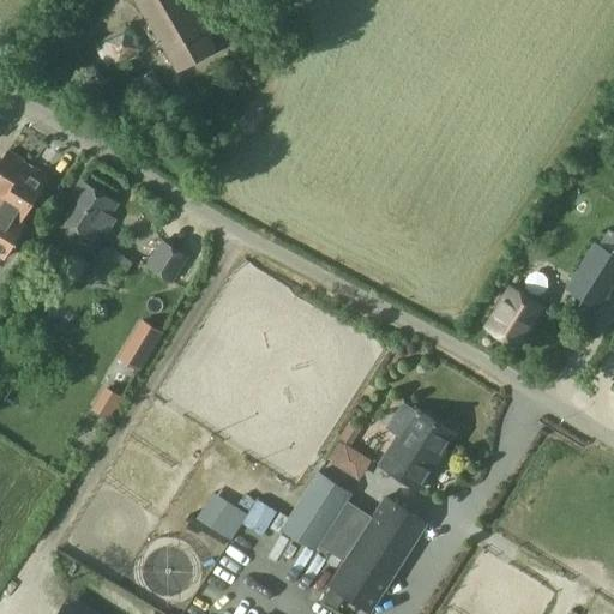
[(136,0),(178,71),(216,50),(186,0),(136,0)]
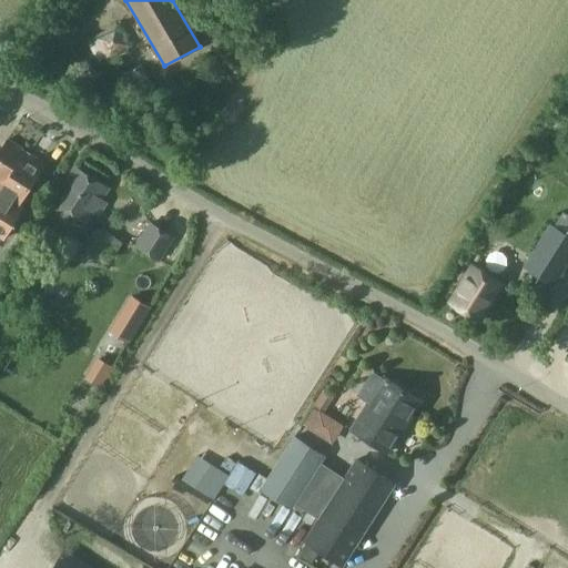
[(104,57),(128,47),(119,27),(95,38),(104,57)]
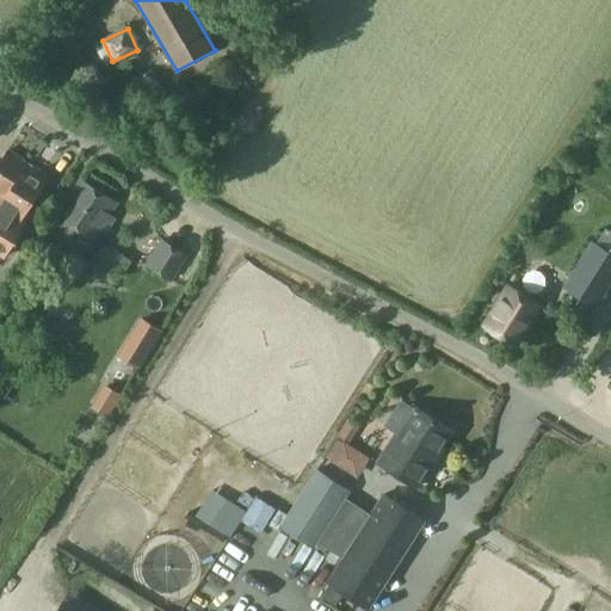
[(152,106),(166,97),(149,71),(136,79),(152,106)]
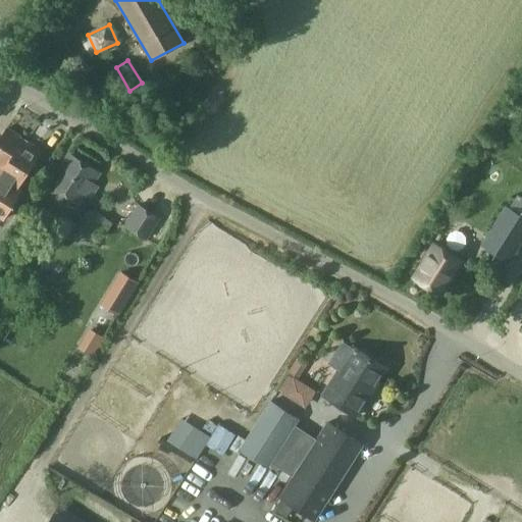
[(16,191),(21,181),(41,151),(7,129),(0,140),(0,167),(2,169),(0,172),(0,219),(2,221),(19,193),(16,191)]
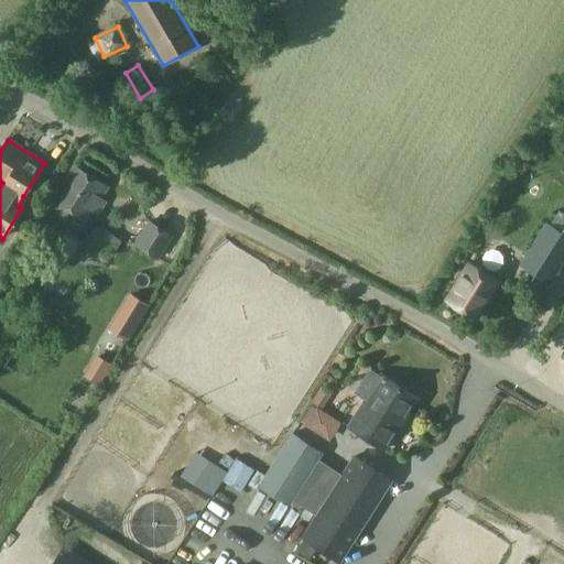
[(99,213),(106,202),(100,198),(107,187),(75,166),(54,199),(86,220),(94,209),(99,213)]
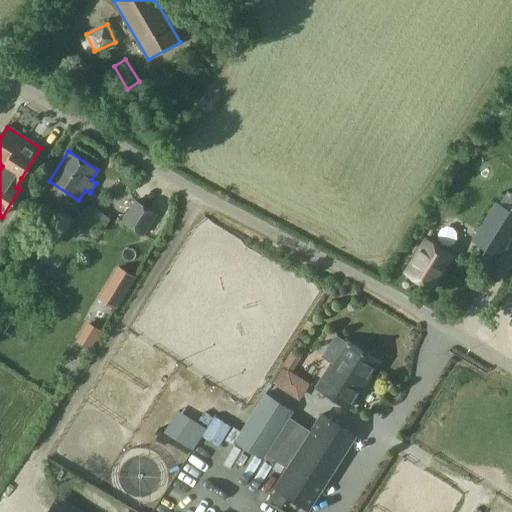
[(499,256),(511,235),(511,193),(508,191),(477,241),(499,256)]
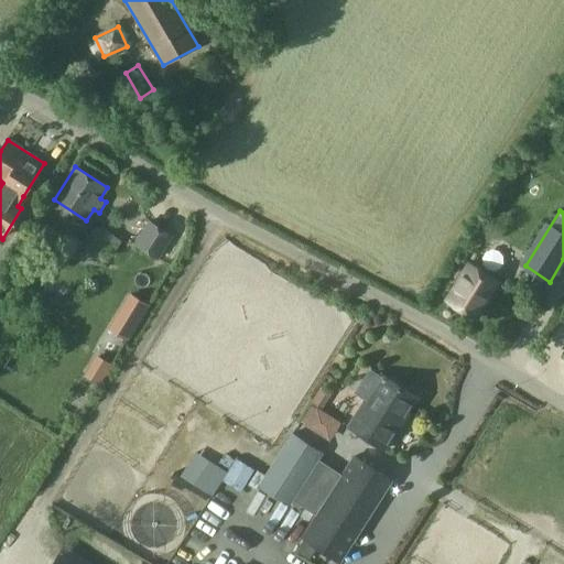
[(117,251),(123,240),(95,223),(88,235),(117,251)]
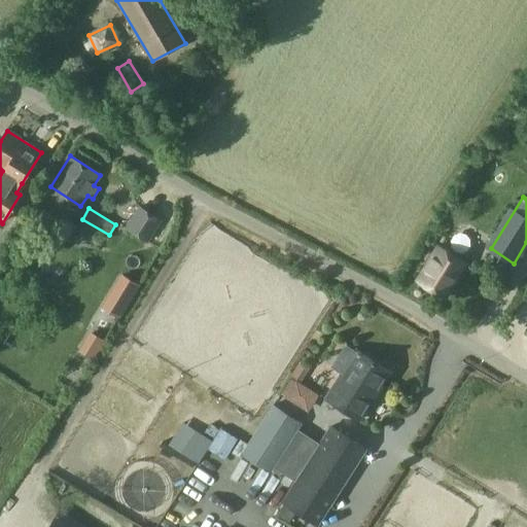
[(160,221),(139,208),(126,229),(146,242),(160,221)]
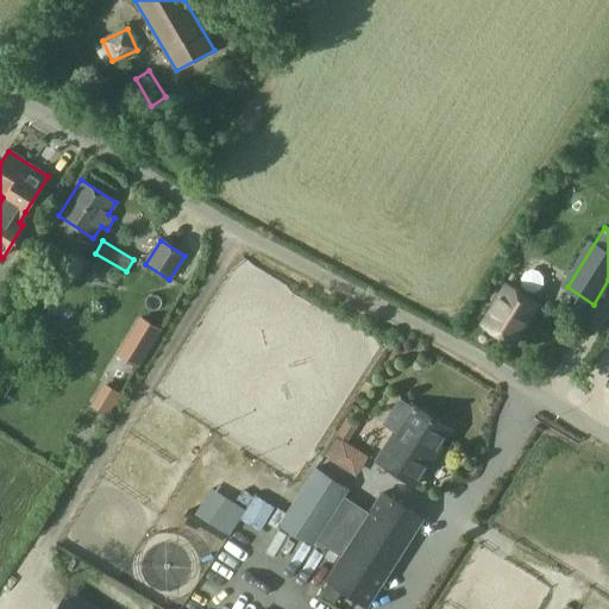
[(89,261),(70,249),(58,269),(76,282),(89,261)]
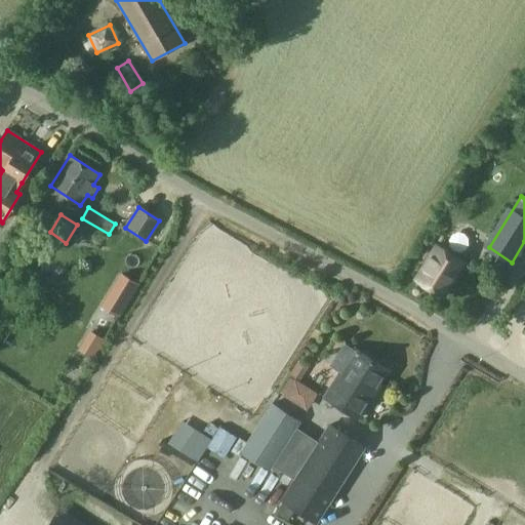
[(443,295),(463,264),(438,248),(418,279),(443,295)]
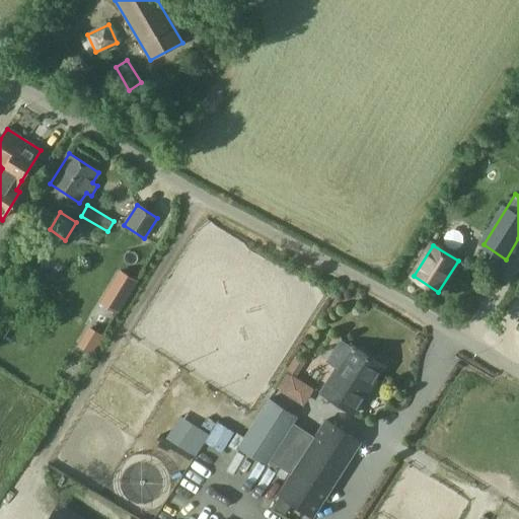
[(121,271),(103,301),(121,311),(138,281),(121,271)]
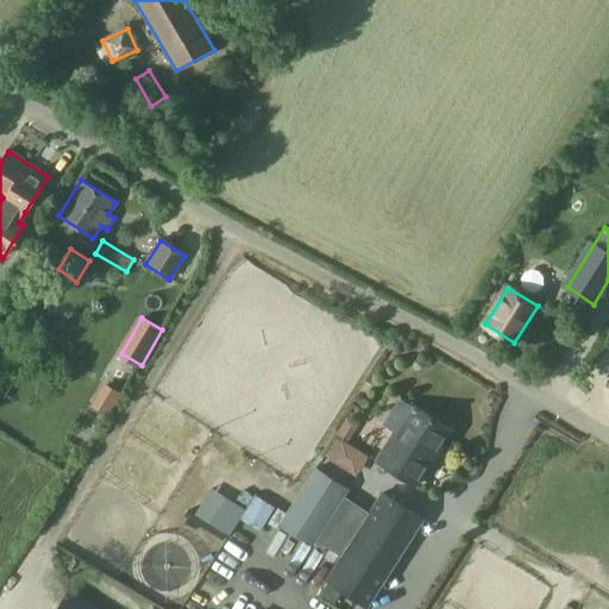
[(105,383),(93,405),(107,413),(119,393),(105,383)]
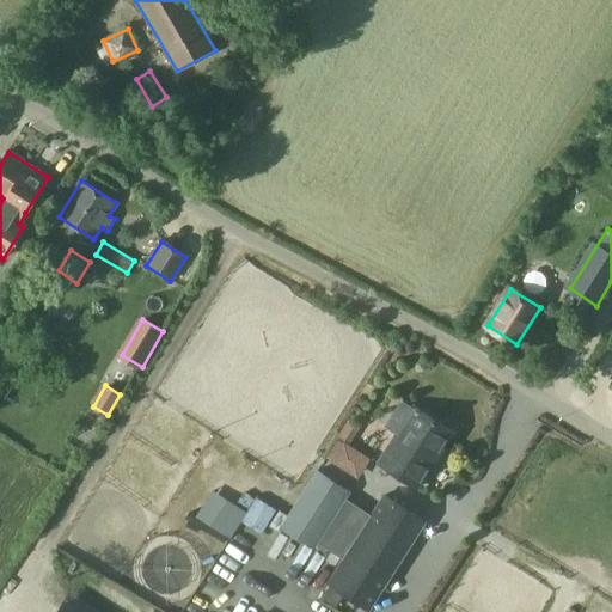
[(416,487),(452,432),(415,408),(379,464),(416,487)]
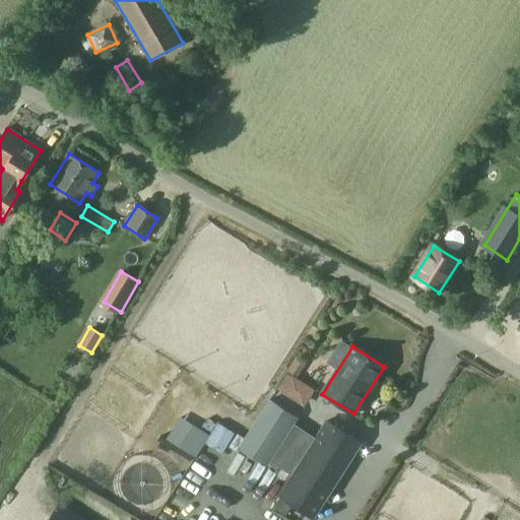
[(300,408),(313,391),(284,370),(272,386),(300,408)]
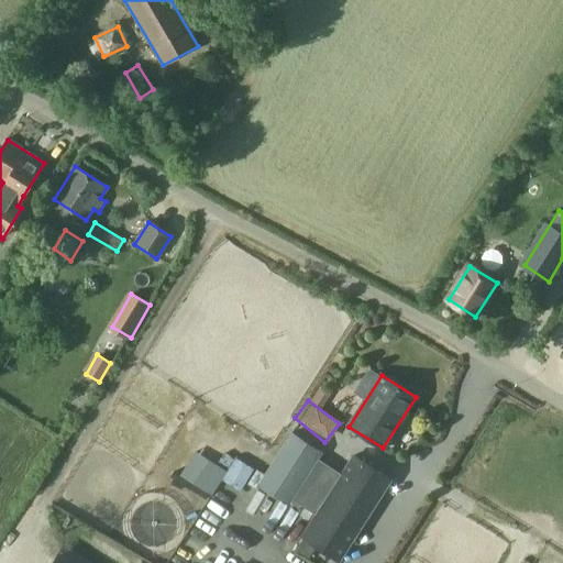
[(290,504),(322,453),(294,435),(262,486),(290,504)]
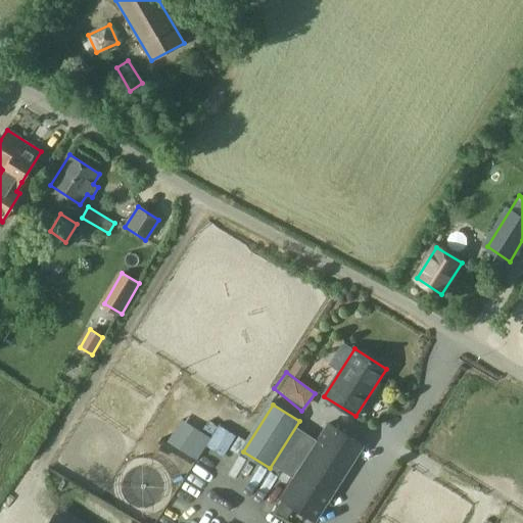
[(387,432),(395,417),(386,413),(378,428),(387,432)]
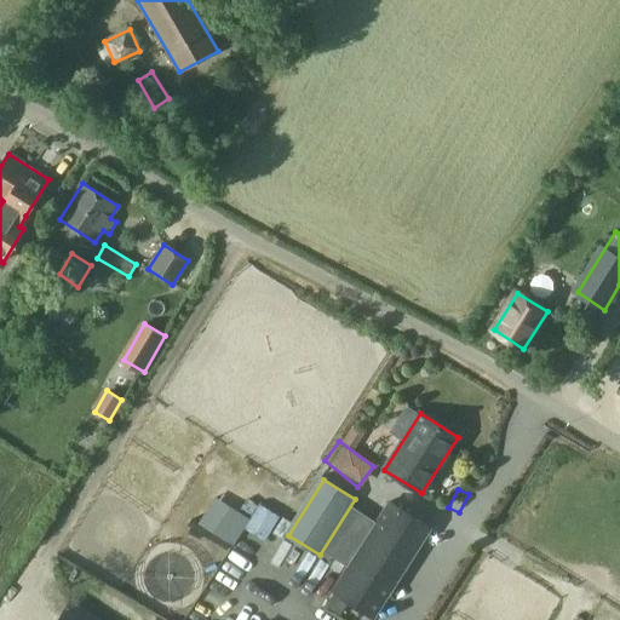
[(230,534),(244,510),(222,499),(210,523),(230,534)]
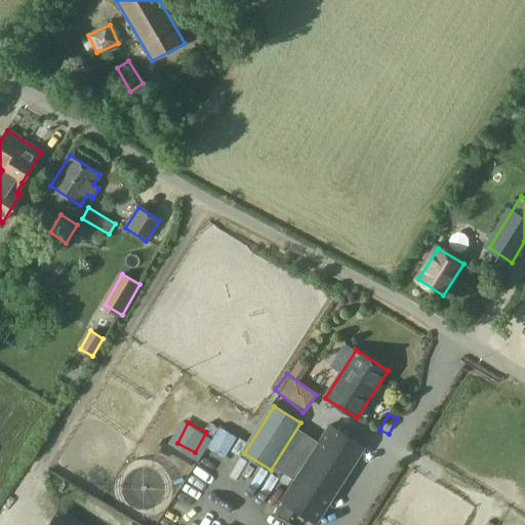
[(210,436),(230,446),(237,434),(217,423),(210,436)]
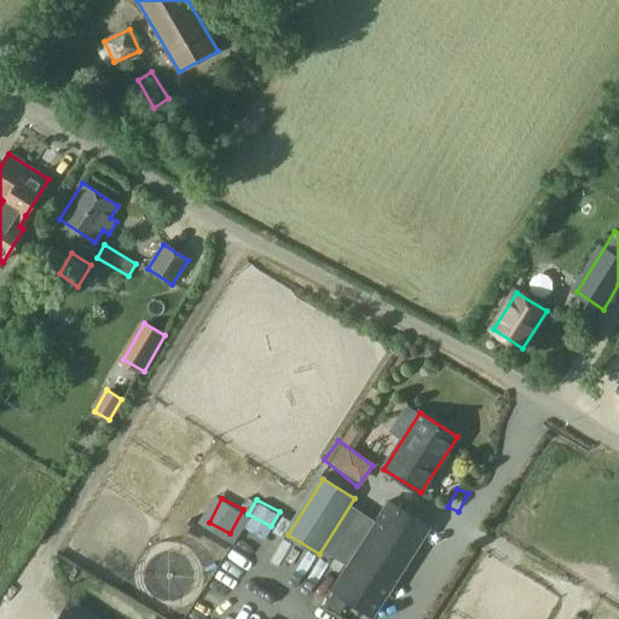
[(372,615),(429,527),(389,504),(333,590),(336,591),(328,603),(341,612),(350,600),(372,615)]
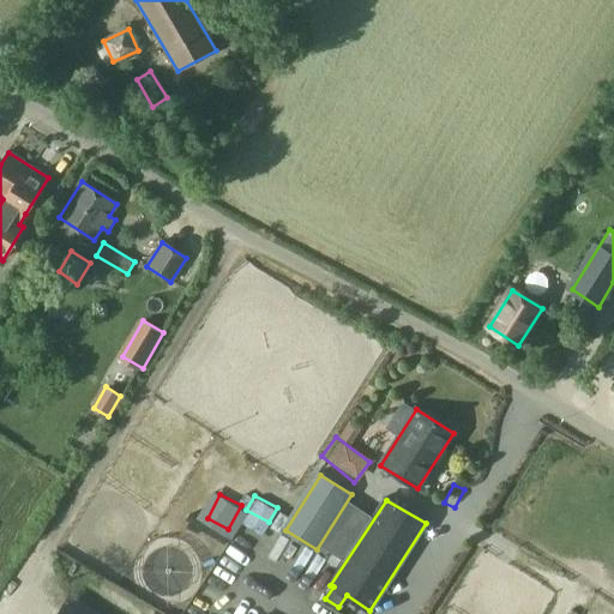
[(257,552),(319,593),(333,569),(272,529),(257,552)]
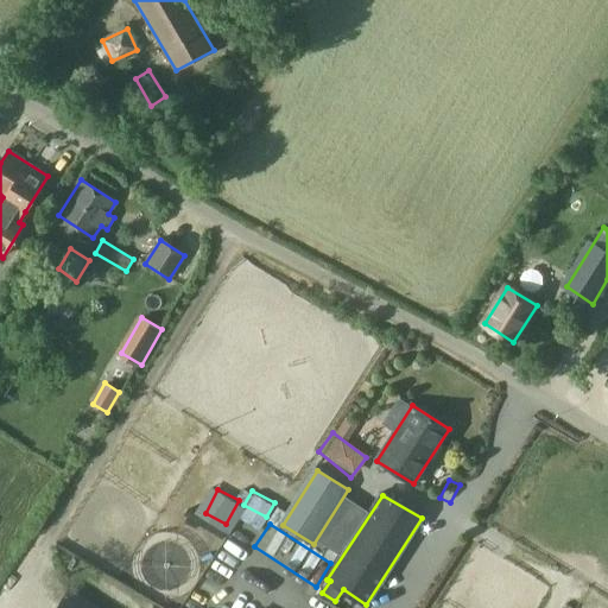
[(327,548),(337,552),(347,532),(336,527),(327,548)]
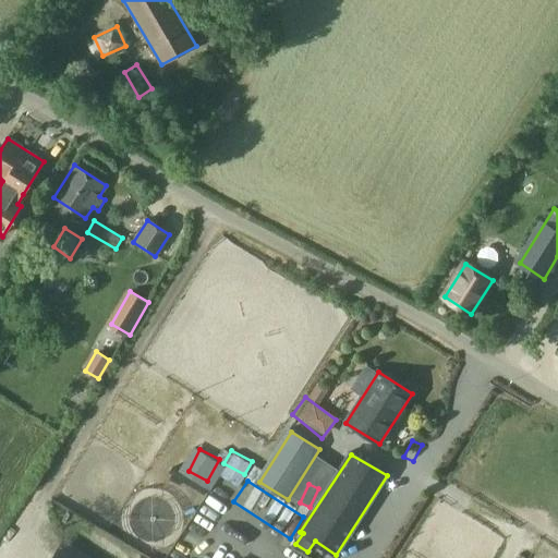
[(178,537),(171,547),(187,557),(202,557),(205,554),(178,537)]
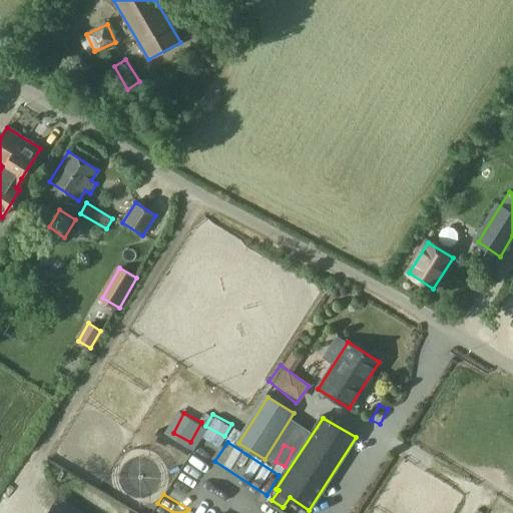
[(81,512),(58,498),(48,512),(81,512)]
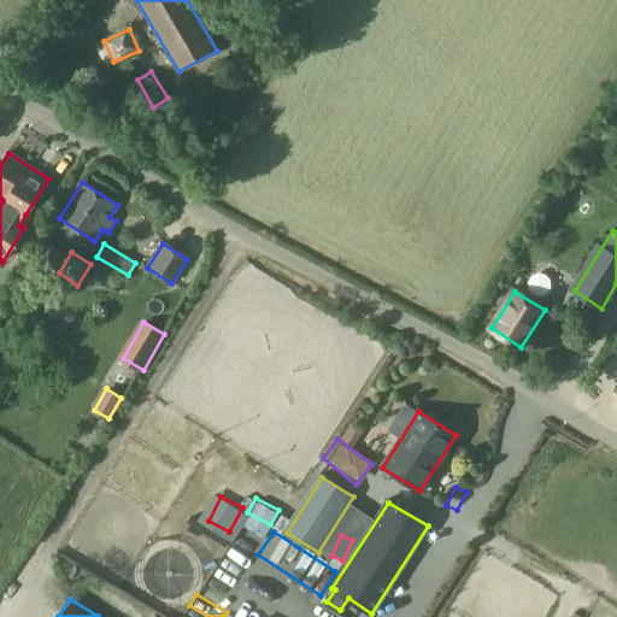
[(264,616),(238,599),(225,616),(264,616)]
